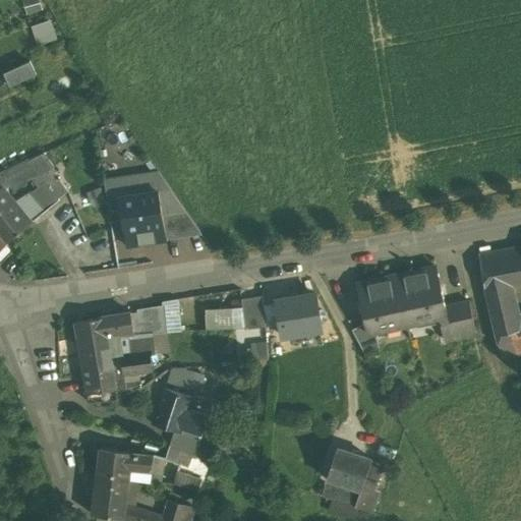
[(23,0),(26,12),(43,7),(40,0),(23,0)]
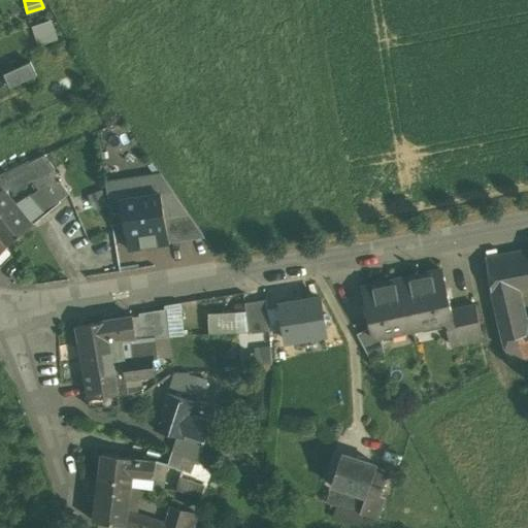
[(52,18),(32,25),(38,44),(59,37),(52,18)]
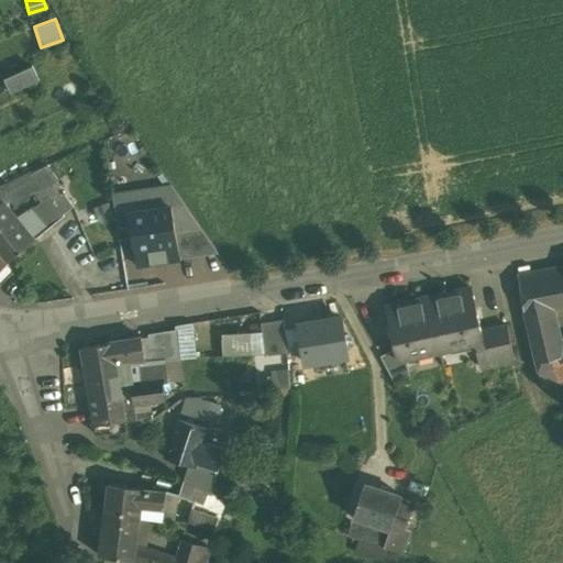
[(32,66),(3,78),(10,92),(39,80),(32,66)]
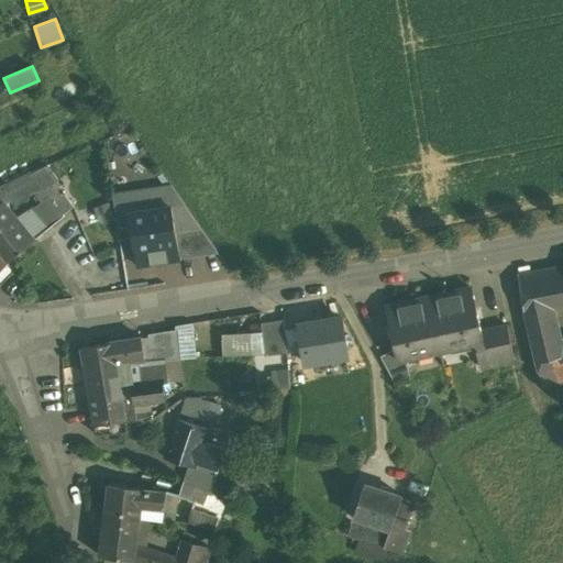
[(30,172),(0,188),(0,206),(0,207),(10,199),(15,206),(41,187),(30,172)]
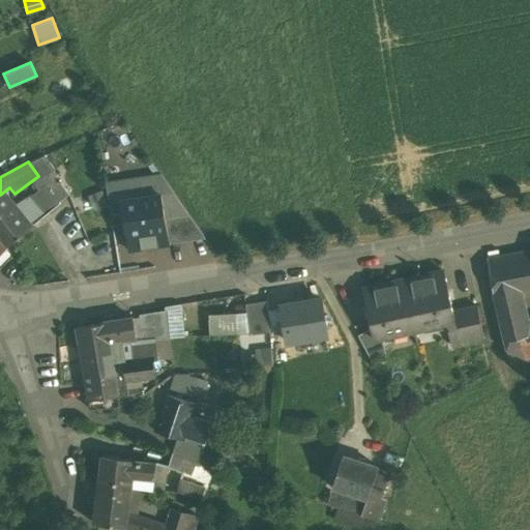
[(160,174),(106,183),(107,196),(120,194),(122,201),(162,195),(166,218),(189,215),(160,174)]
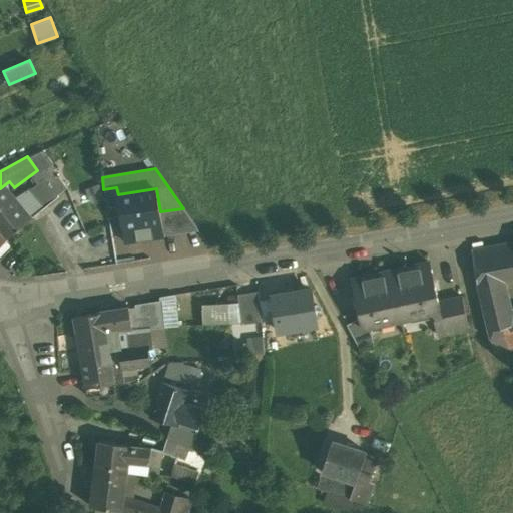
[(53,170),(43,177),(44,178),(52,189),(61,181),(53,170)]
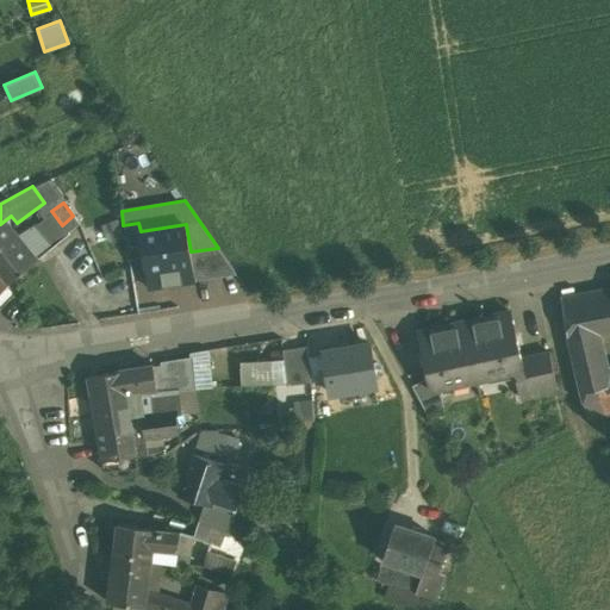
[(62,225),(53,212),(38,225),(54,246),(69,234),(62,225)]
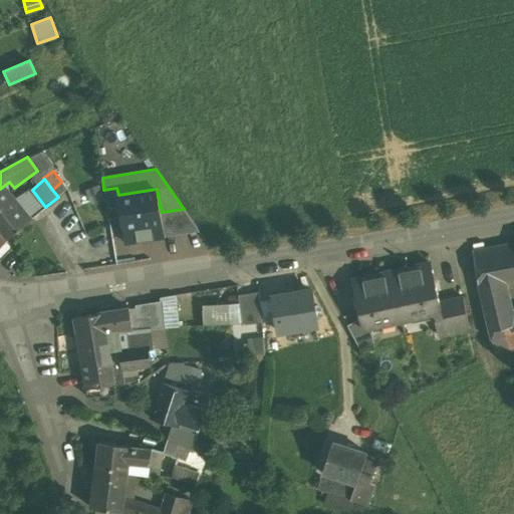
[(17,202),(12,197),(9,200),(0,189),(0,188),(0,233),(2,236),(5,239),(30,219),(17,202)]
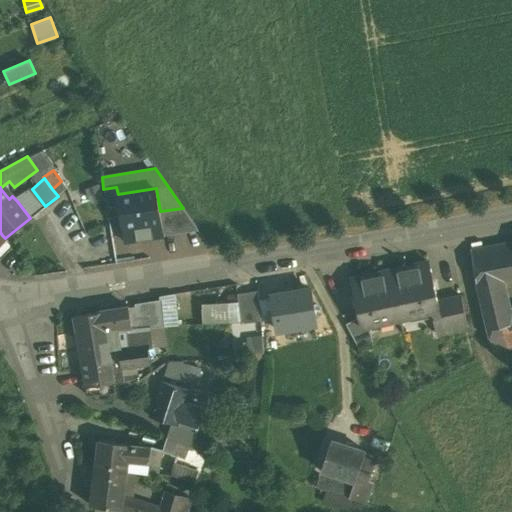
[(116,187),(103,189),(108,218),(120,216),(117,194),(118,194),(116,187)]
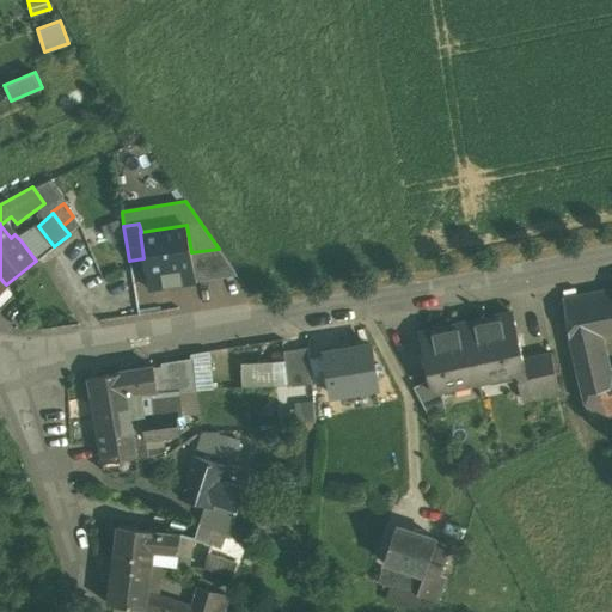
[(141,232),(140,232),(144,258),(150,289),(196,282),(196,281),(191,252),(187,225),(141,232)]
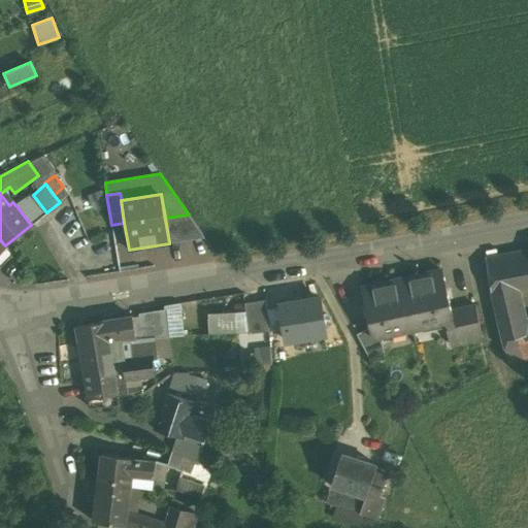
[(31,225),(46,212),(33,195),(18,207),(31,225)]
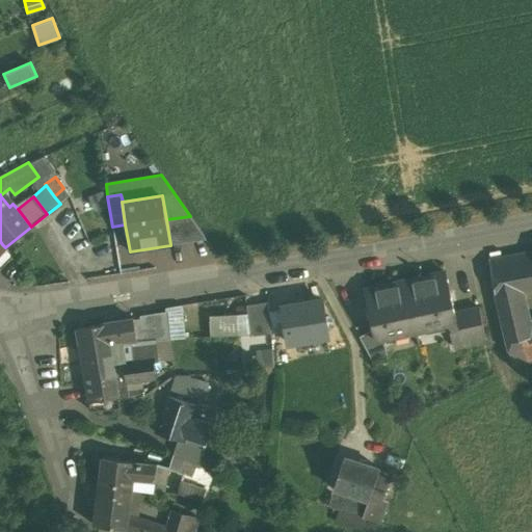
[(190,216),(166,219),(170,244),(206,238),(190,216)]
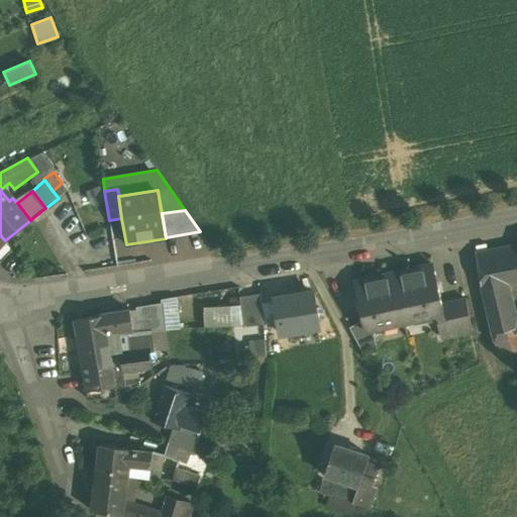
[(516,244),(476,253),(485,294),(499,291),(498,280),(516,276),(516,244)]
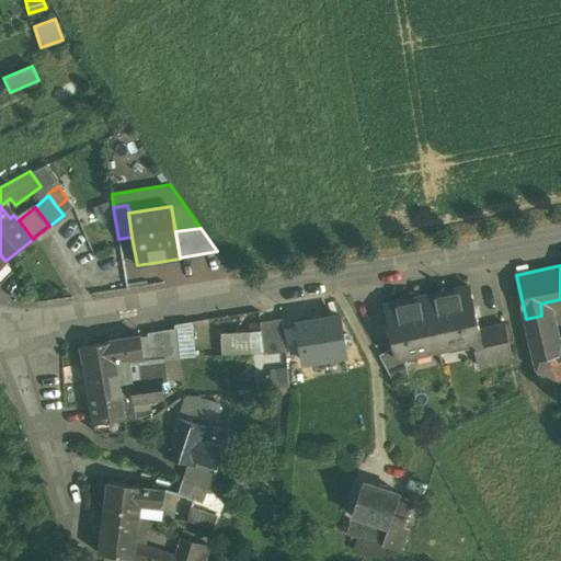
[(469,287),(426,297),(438,348),(472,341),(481,339),(479,330),(469,287)]
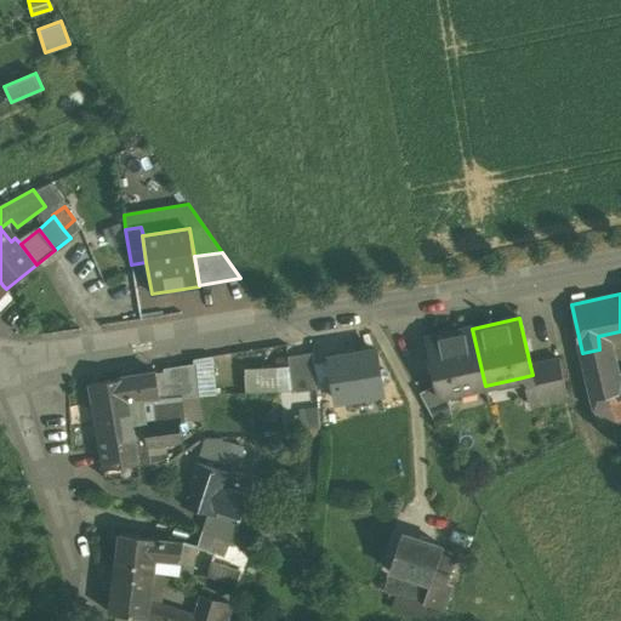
[(472,329),(425,340),(436,386),(438,397),(448,394),(485,386),(472,329)]
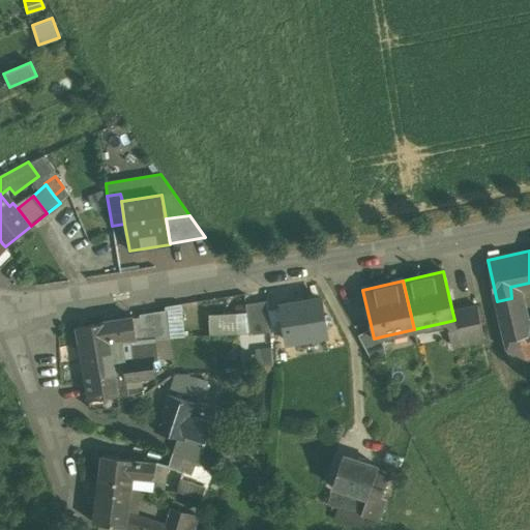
[(208,297),(209,312),(245,311),(244,296),(208,297)]
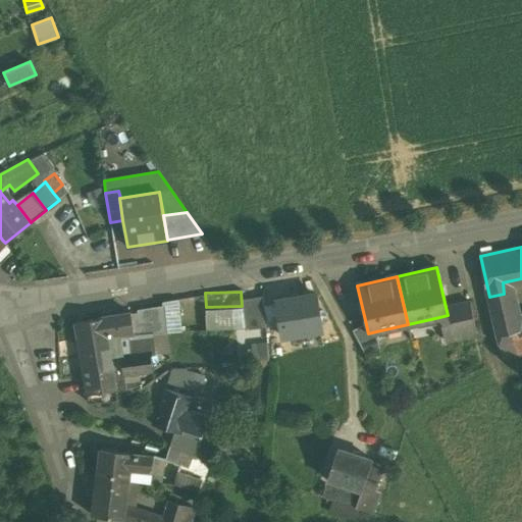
[(317,292),(274,300),(275,305),(279,328),(281,340),(324,331),(317,292)]
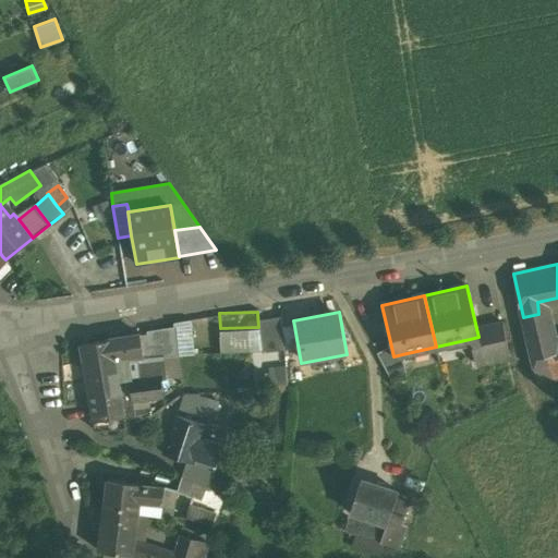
[(263,352),(286,349),(281,314),(258,316),(261,329),(263,352)]
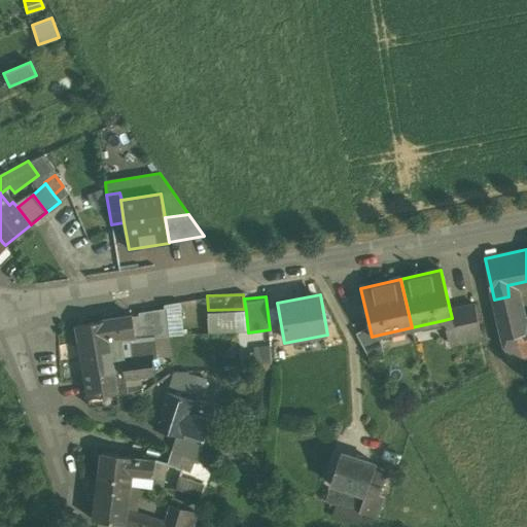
[(473,305),(450,310),(452,318),(444,320),(449,344),(481,337),(473,305)]
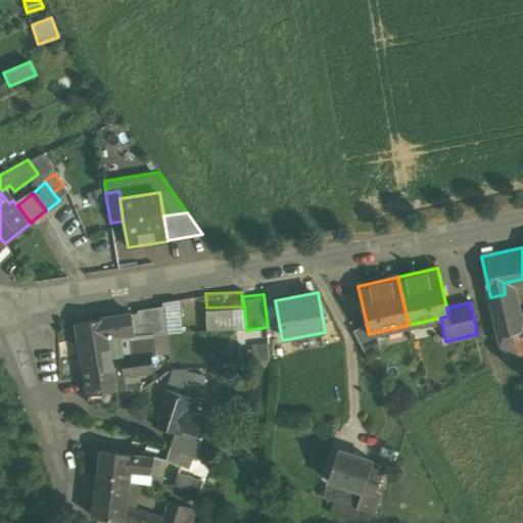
[(270,331),(280,329),(276,305),(266,307),(270,331)]
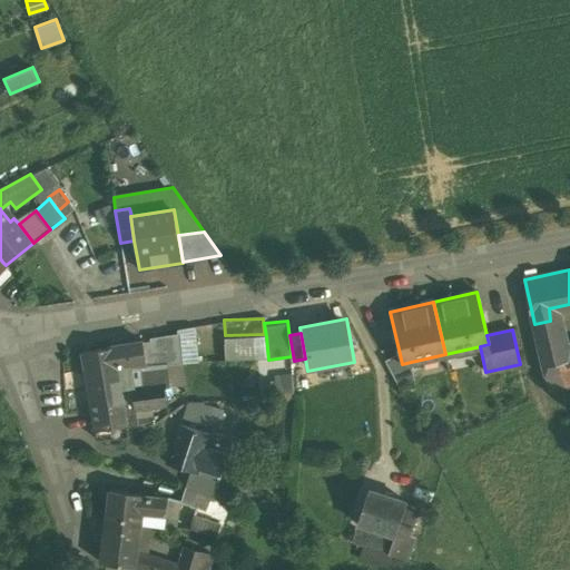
[(179,334),(149,338),(149,342),(143,343),(146,365),(165,364),(183,363),(179,334)]
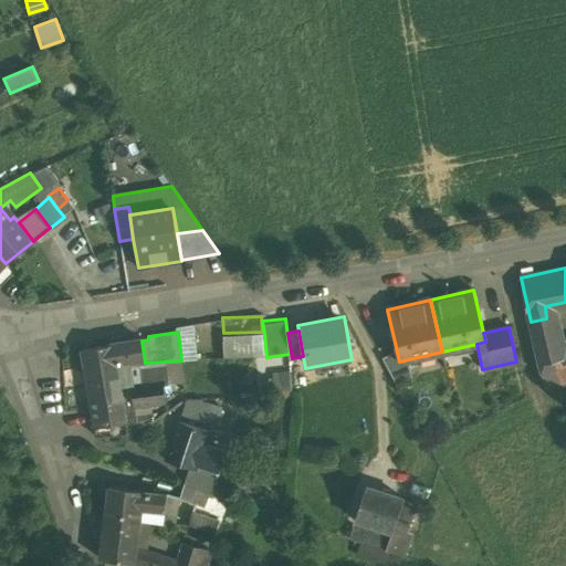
[(224,359),(266,357),(264,334),(222,336),(224,359)]
